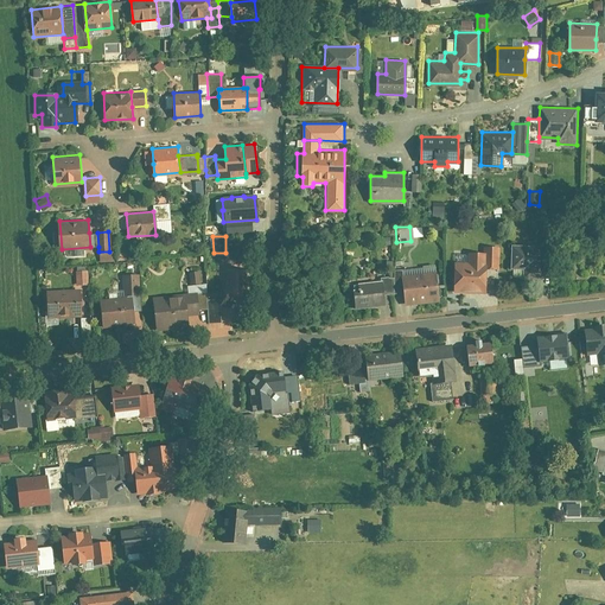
[(545,246),(513,244),(511,267),(527,267),(527,278),(543,278),(545,246)]
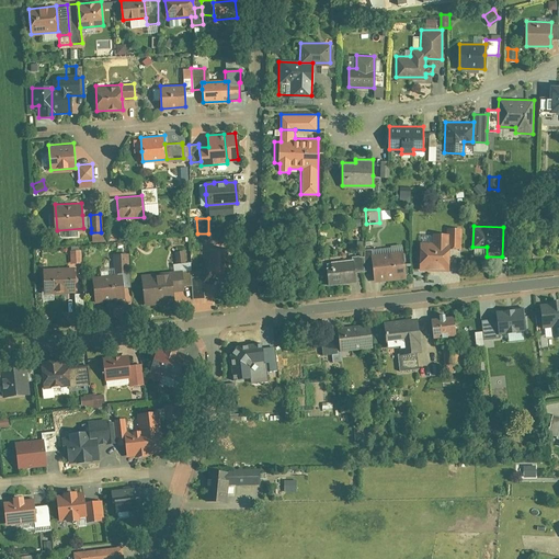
[(461,248),(461,228),(448,227),(448,234),(448,248),(461,248)]
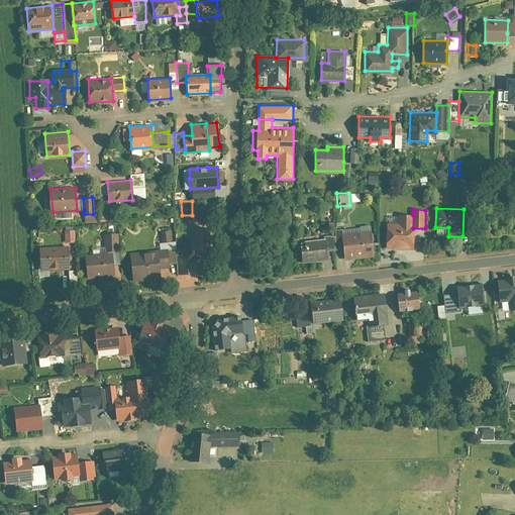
[(387,221),(387,247),(413,248),(413,228),(413,215),(398,214),(398,222),(387,221)]
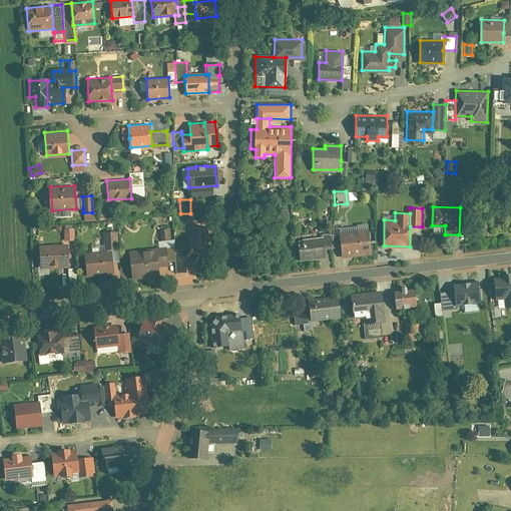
[(209,226),(191,226),(190,248),(209,248),(209,226)]
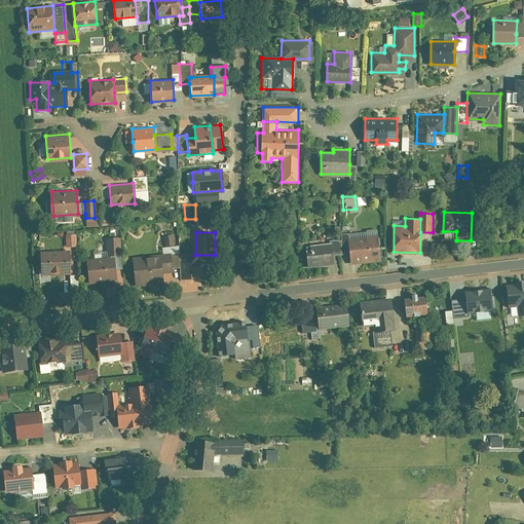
[(348,232),(341,233),(342,239),(343,252),(351,251),(349,239),(348,232)]
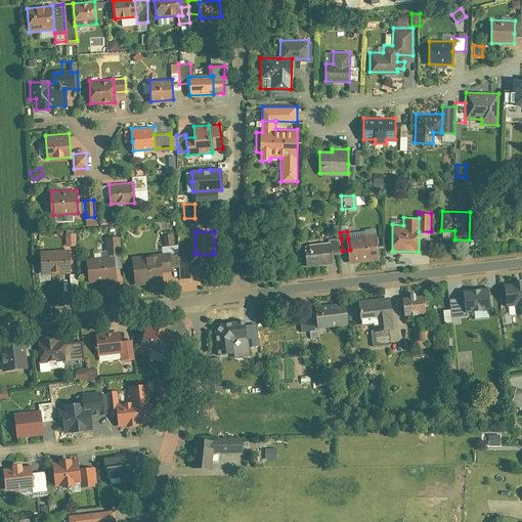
[(76,232),(66,233),(67,245),(76,245),(76,232)]
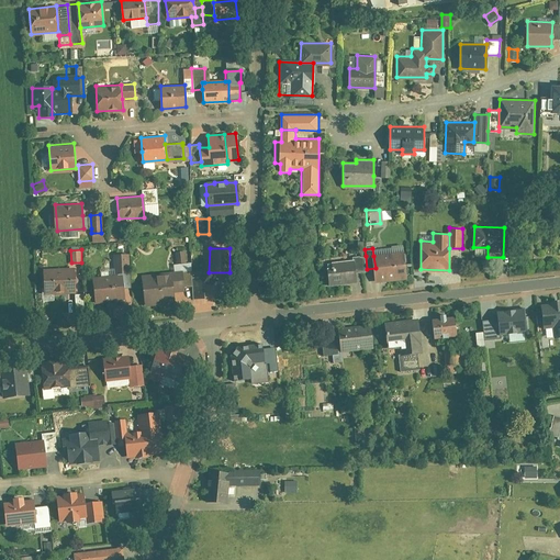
[(403,252),(373,256),(376,268),(377,281),(406,278),(403,252)]
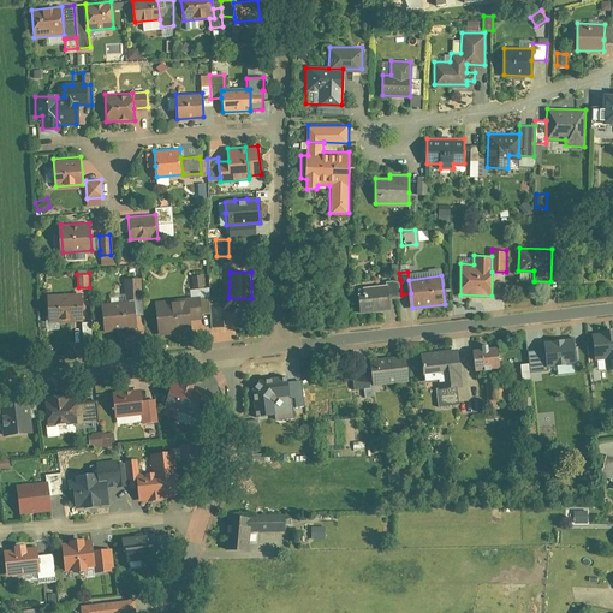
[(142,298),(140,279),(125,279),(126,299),(142,298)]
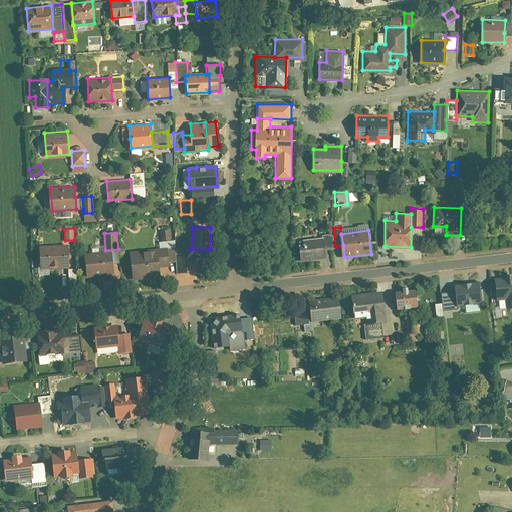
[(334,234),(324,235),(324,237),(325,248),(335,246),(334,234)]
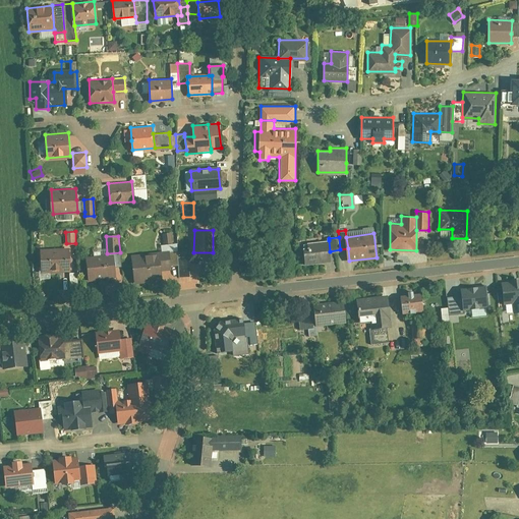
[(302,243),(305,264),(331,261),(330,251),(329,240),(302,243)]
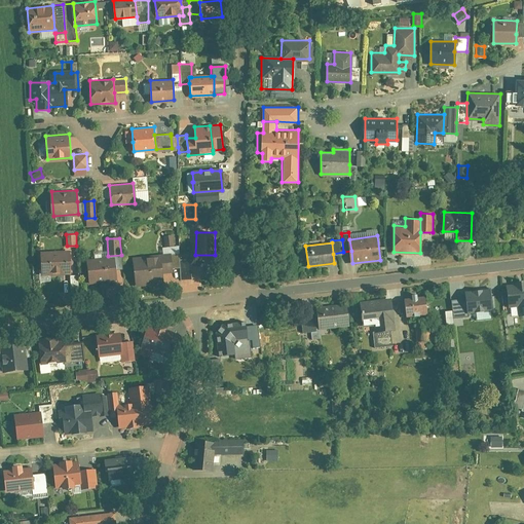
[(69,250),(40,251),(41,275),(70,273),(69,250)]
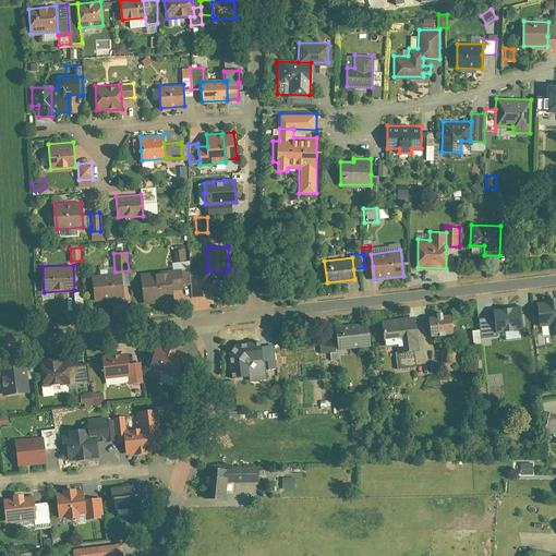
[(181,273),(182,285),(191,283),(190,268),(181,269),(181,273)]
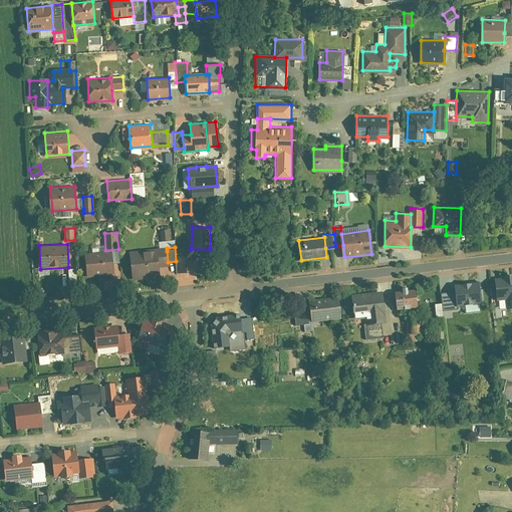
[(156,252),(158,270),(168,269),(168,262),(167,251),(156,252)]
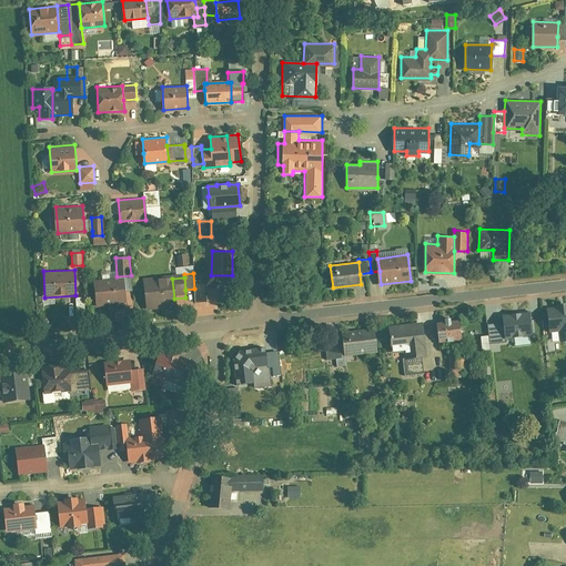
[(123,279),(93,281),(94,303),(124,302),(123,279)]
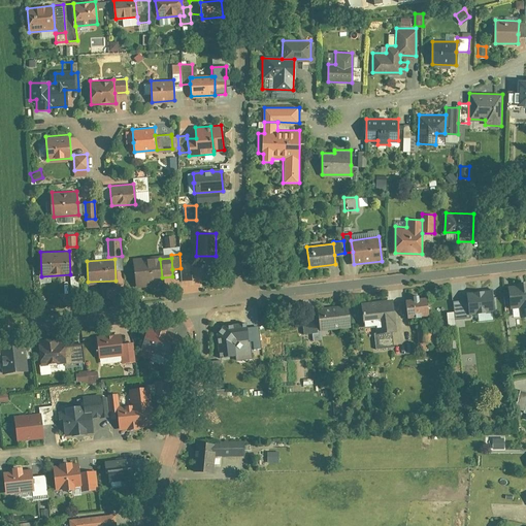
[(160,259),(133,261),(135,286),(162,284),(162,277),(160,259)]
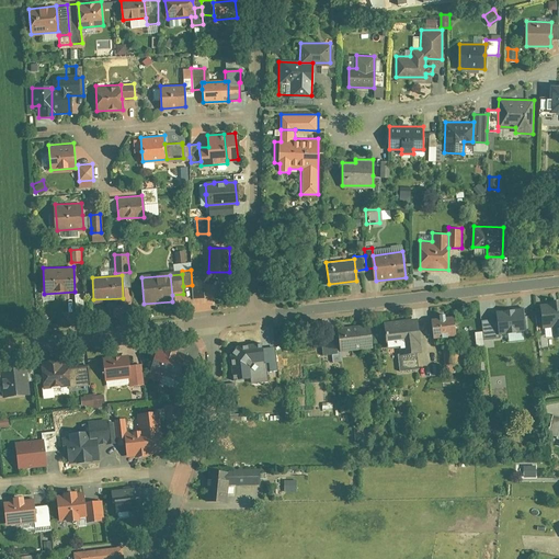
[(558,300),(542,303),(544,327),(552,326),(554,337),(558,335),(558,300)]
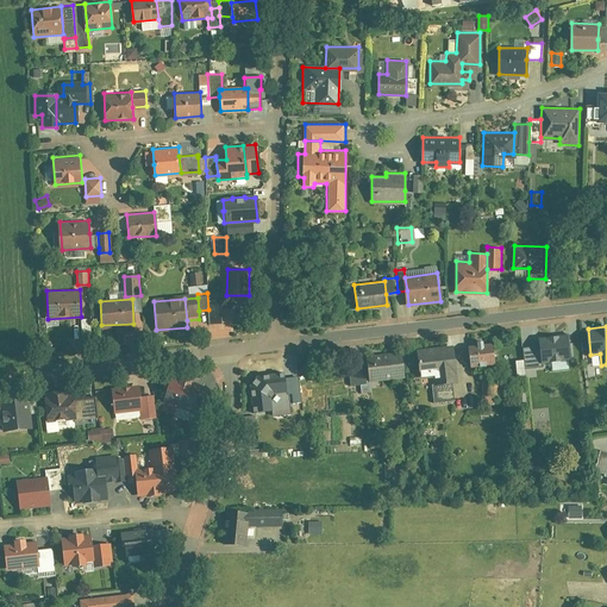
[(561,342),(559,335),(536,337),(538,358),(562,356),(561,342)]
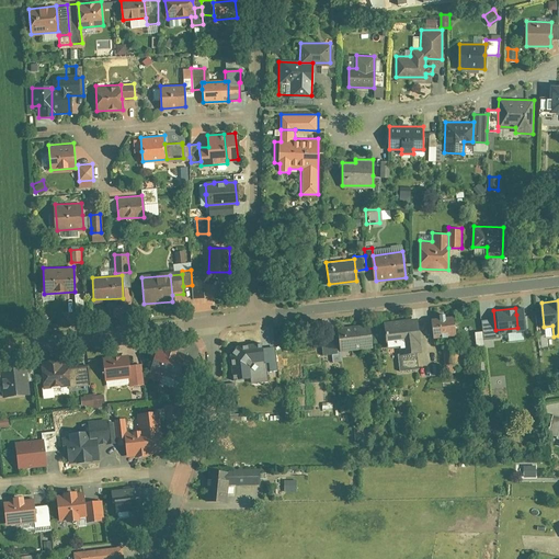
[(525,314),(516,315),(517,328),(518,334),(527,333),(525,314)]
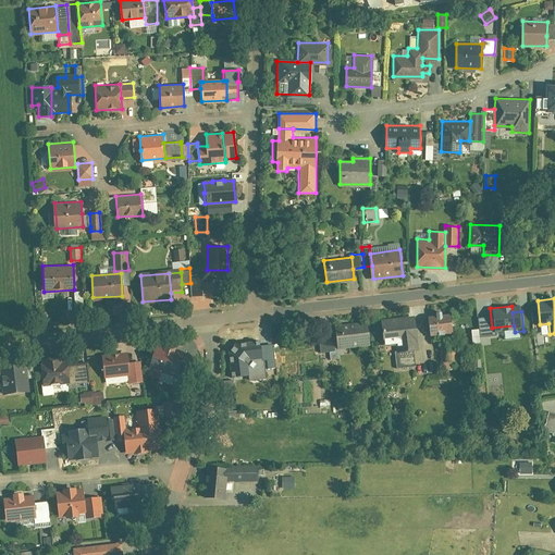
[(453,333),(451,313),(429,316),(431,335),(453,333)]
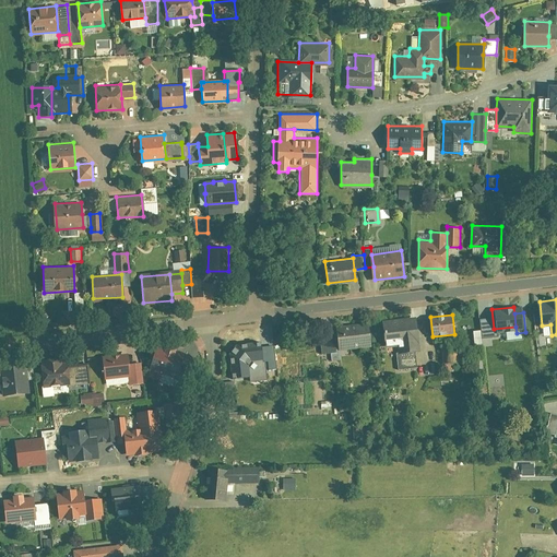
[(419,350),(416,316),(384,319),(387,340),(396,339),(399,352),(419,350)]
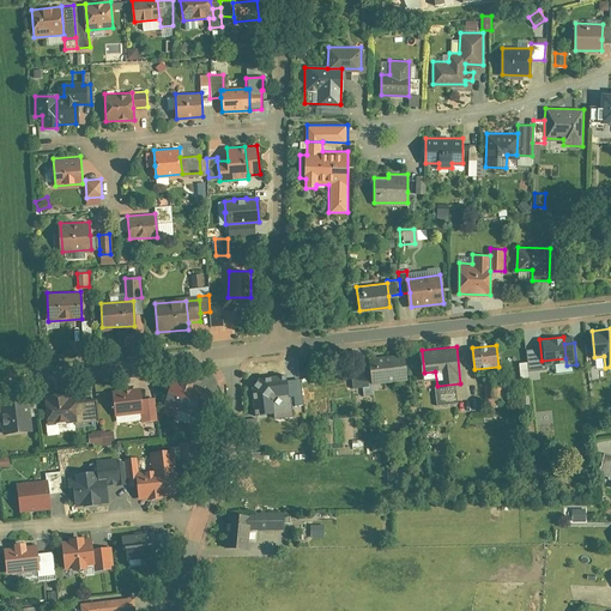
[(373,383),(409,380),(405,352),(369,356),(370,366),(373,383)]
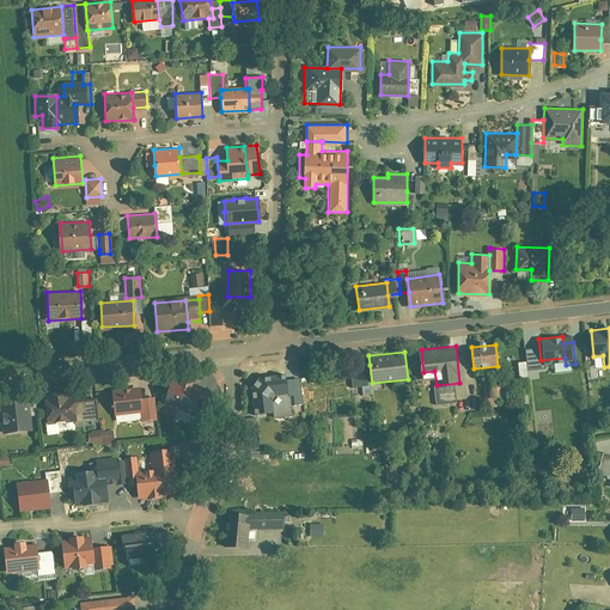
[(544,392),(541,360),(528,361),(529,377),(531,394),(544,392)]
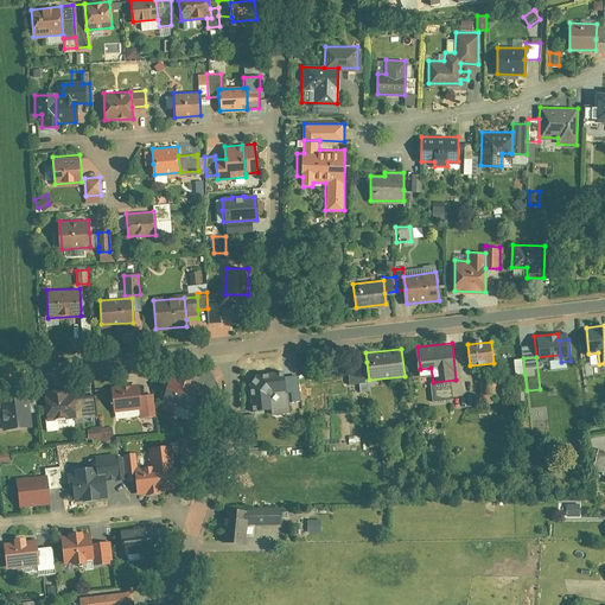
[(524,374),(523,358),(514,360),(515,375),(524,374)]
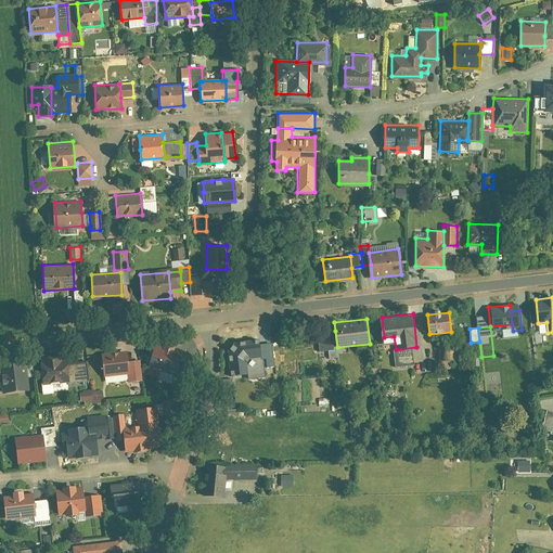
[(337,347),(335,331),(318,332),(320,350),(337,348),(337,347)]
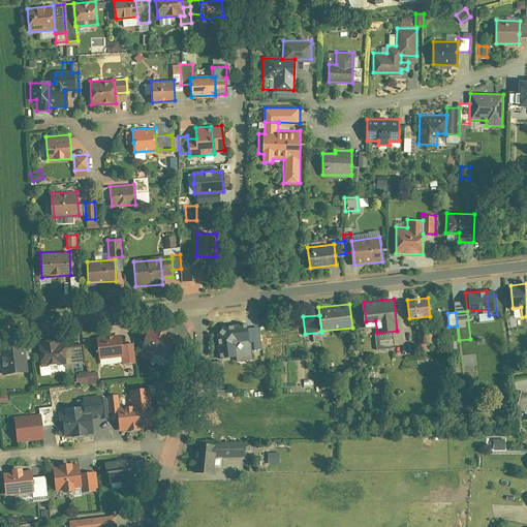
[(248,328),(247,320),(225,322),(214,334),(216,359),(239,357),(238,342),(249,341),(248,328)]
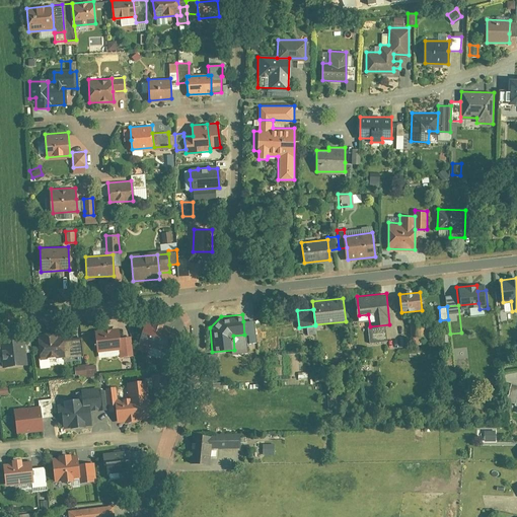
[(262,319),(243,321),(244,335),(245,341),(264,339),(262,319)]
